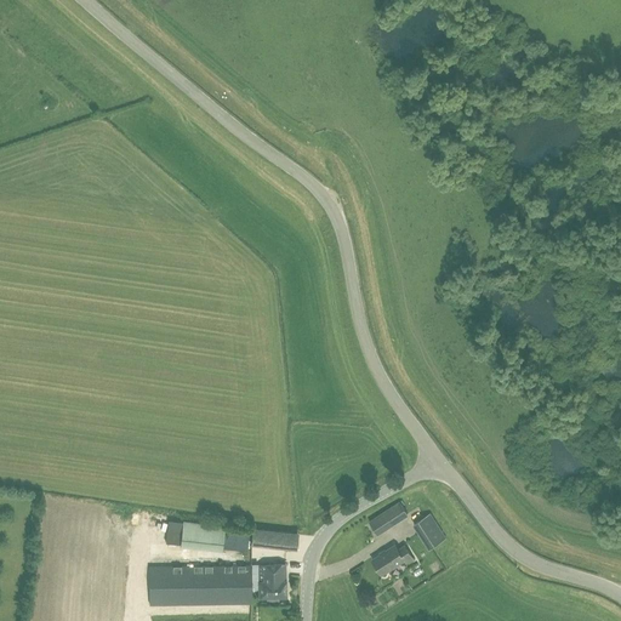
[(377,535),(397,523),(409,516),(399,501),(388,510),(369,522),(377,535)]
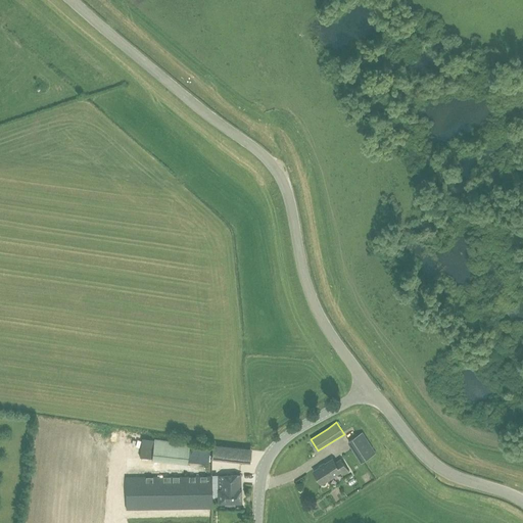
[(348,441),(362,463),(376,453),(363,432),(348,441)]
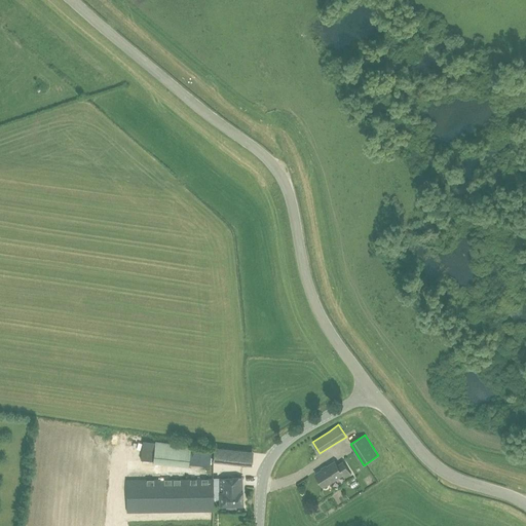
[(155,442),(155,443),(143,441),(141,460),(153,461),(153,463),(189,468),(190,465),(210,467),(211,452),(191,451),(191,446),(155,442)]
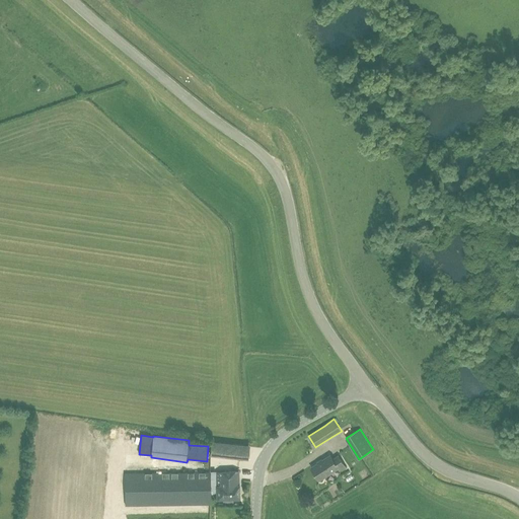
[(288,455),(304,448),(299,439),(284,447),(288,455)]
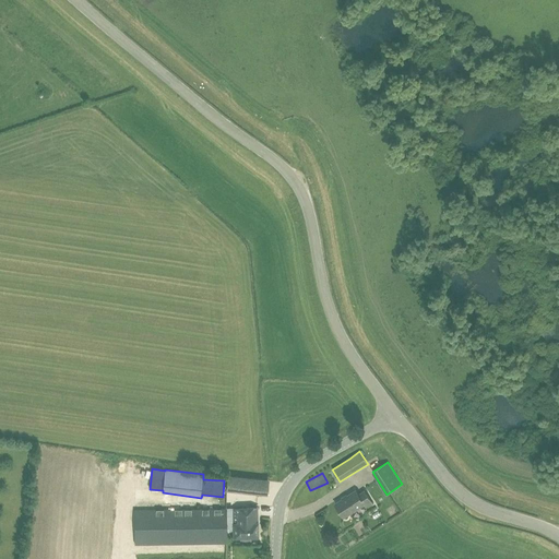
[(225,491),(268,496),(269,479),(227,475),(225,491)]
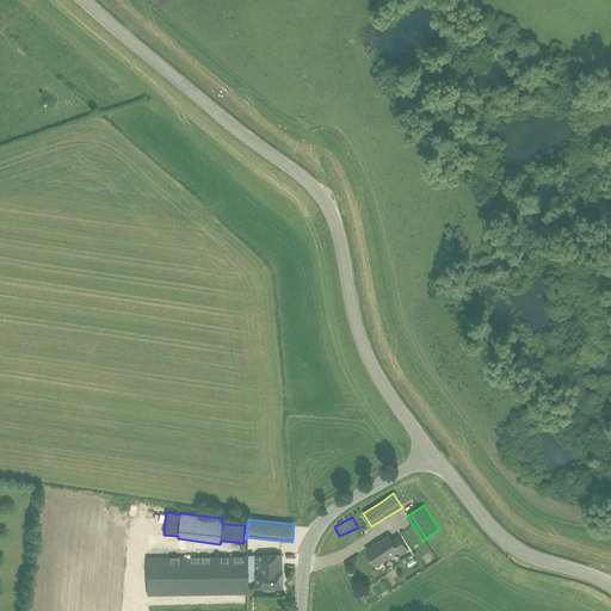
[(401,556),(408,551),(399,536),(392,541),(389,536),(366,551),(376,567),(397,553),(401,556)]
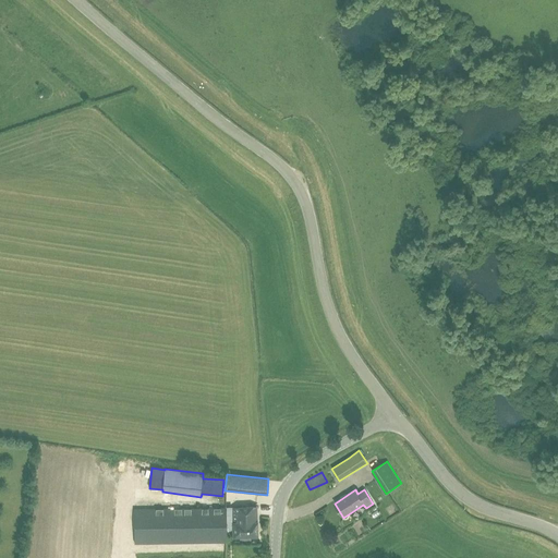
[(232,508),(233,537),(257,536),(256,507),(232,508)]
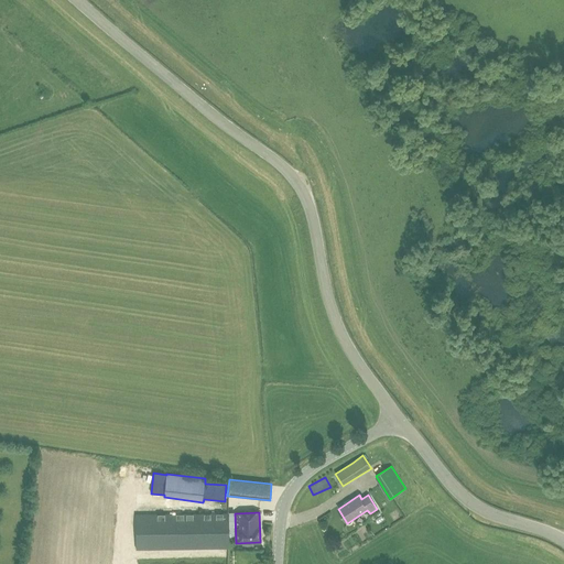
[(136,514),(137,550),(229,549),(229,513),(136,514)]
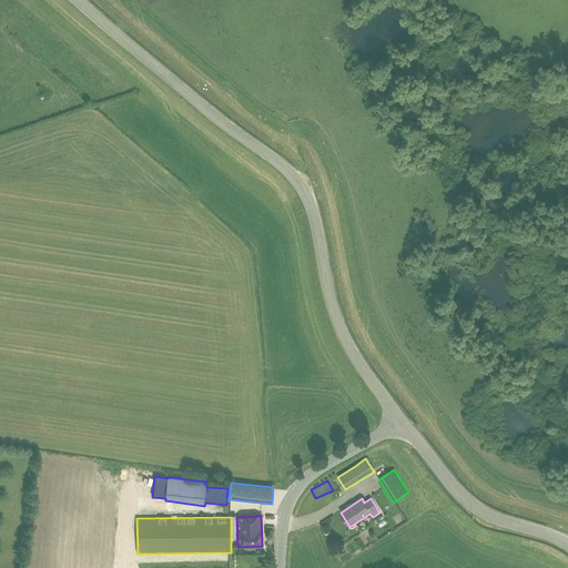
[(406,528),(412,538),(423,533),(418,523),(406,528)]
